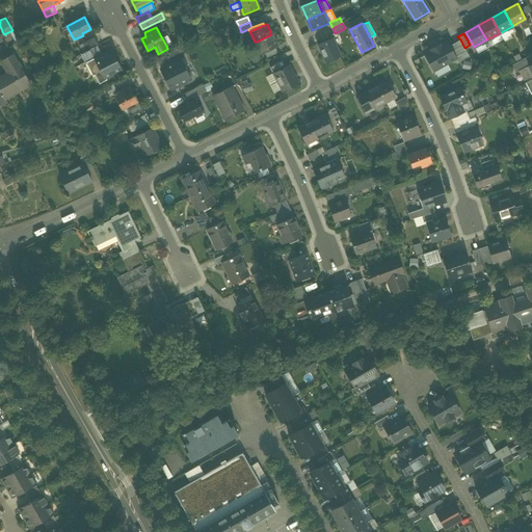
[(277,47),(271,34),(257,42),(262,53),(264,52),(275,48),(277,47)]
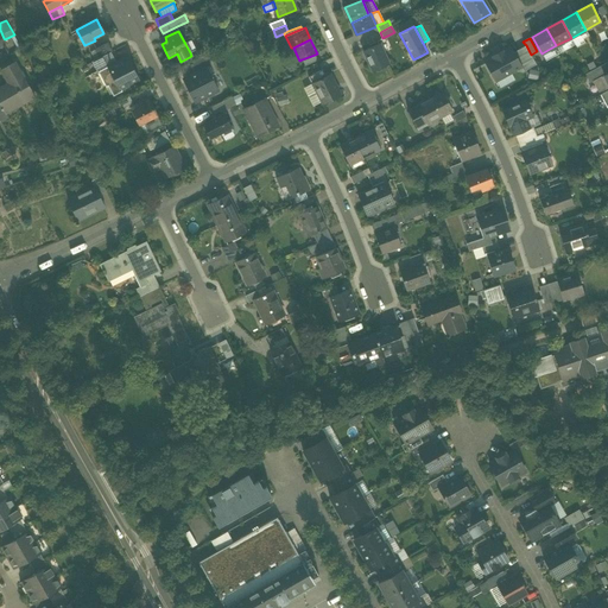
[(191,40),(185,44),(190,52),(195,50),(191,40)]
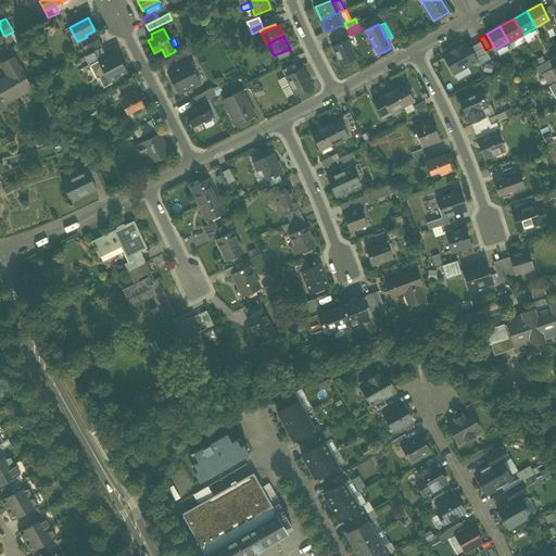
[(84,50),(87,55),(101,48),(103,47),(99,39),(87,45),(88,48),(84,50)]
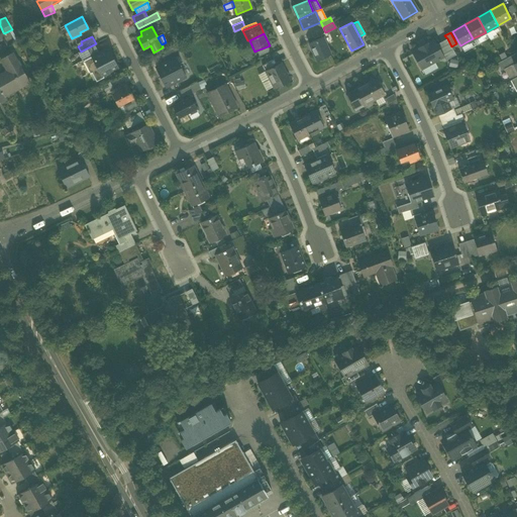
[(309,43),(317,61),(330,55),(322,37),(309,43)]
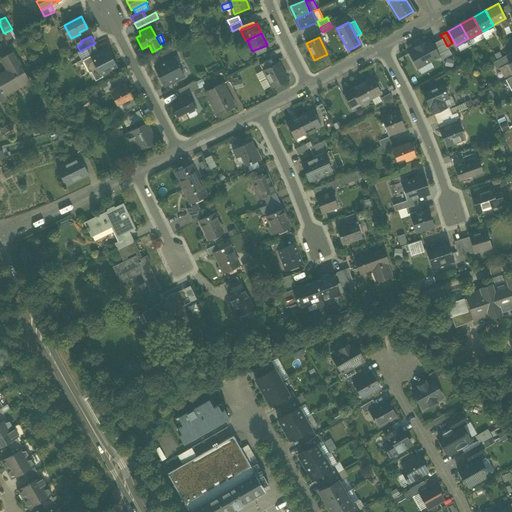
[(443,38),(432,44),(439,56),(441,60),(451,54),(447,46),(443,38)]
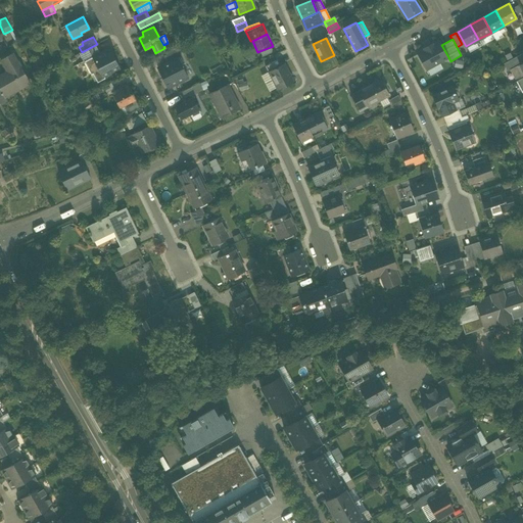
[(425,50),(418,54),(426,69),(427,69),(439,62),(448,57),(441,45),(439,42),(432,46),(431,44),(424,48),(425,50)]
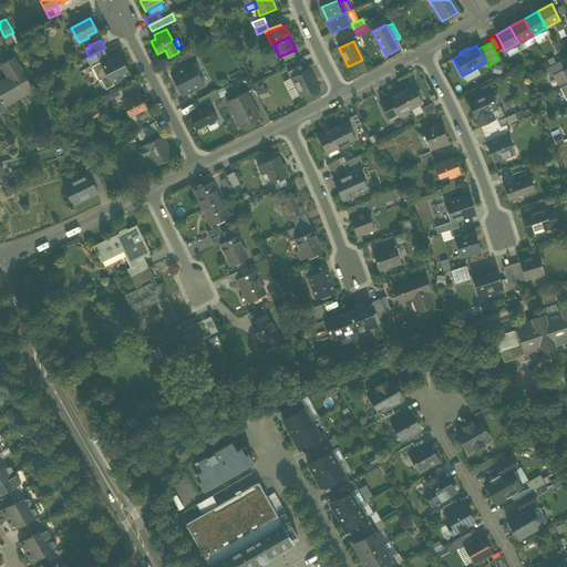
[(107,58),(103,49),(89,57),(85,58),(90,68),(91,66),(101,62),(106,59),(107,58)]
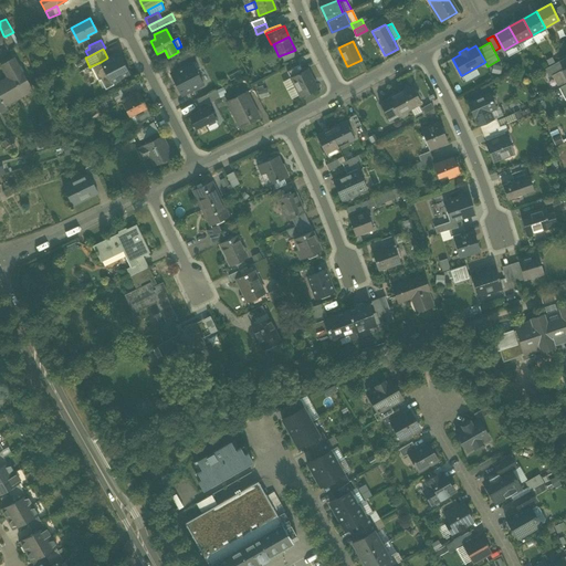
[(281,55),(283,61),(295,55),(293,51),(281,55)]
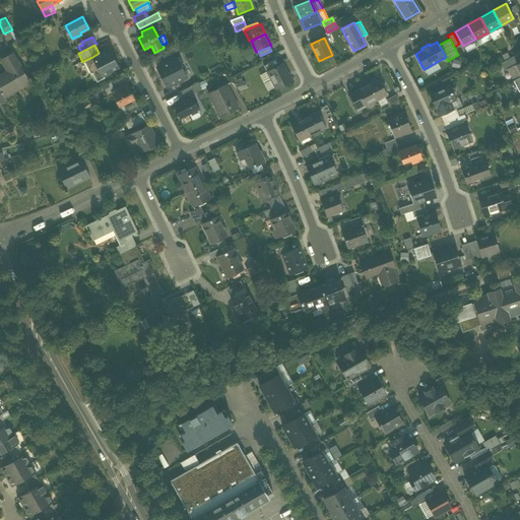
[(163,56),(166,63),(176,58),(180,56),(177,49),(163,56)]
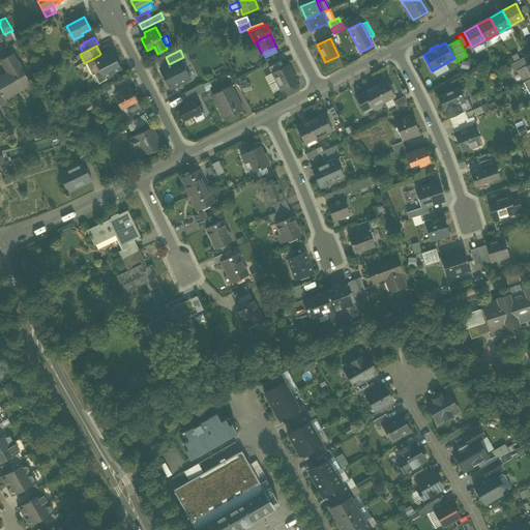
[(120,69),(118,65),(111,51),(100,56),(99,55),(94,58),(105,79),(106,79),(114,74),(114,72),(120,69)]
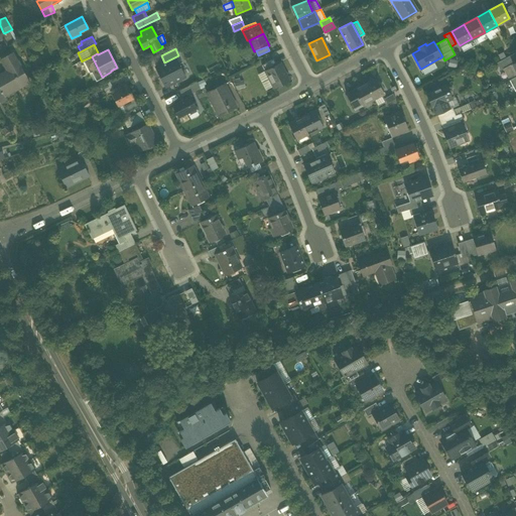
[(0,89),(1,90),(3,94),(20,85),(22,87),(29,83),(12,52),(1,59),(8,73),(0,77),(0,89)]
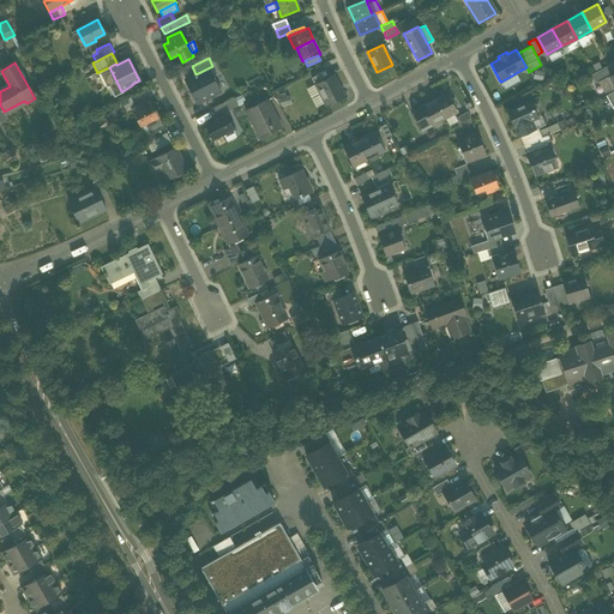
[(591,74),(596,84),(600,82),(609,77),(613,73),(613,62),(591,74)]
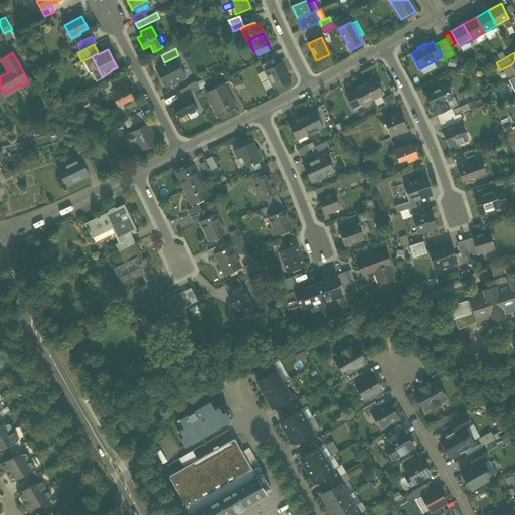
[(92,56),(82,60),(90,73),(92,72),(96,81),(104,77),(103,76),(102,76),(92,56)]
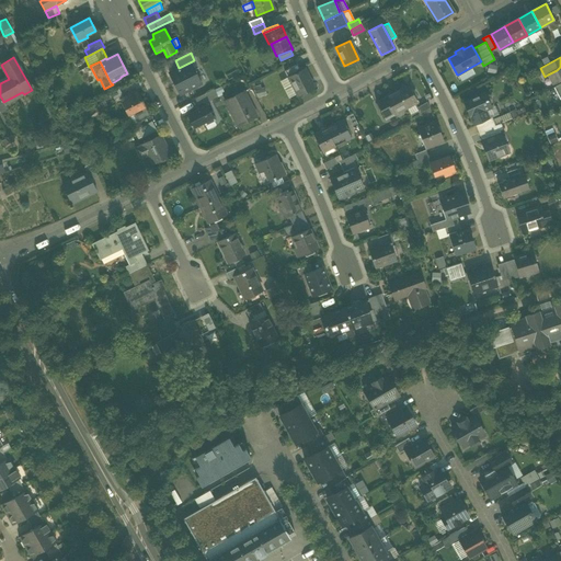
[(179,68),(169,73),(180,94),(201,84),(190,63),(179,68)]
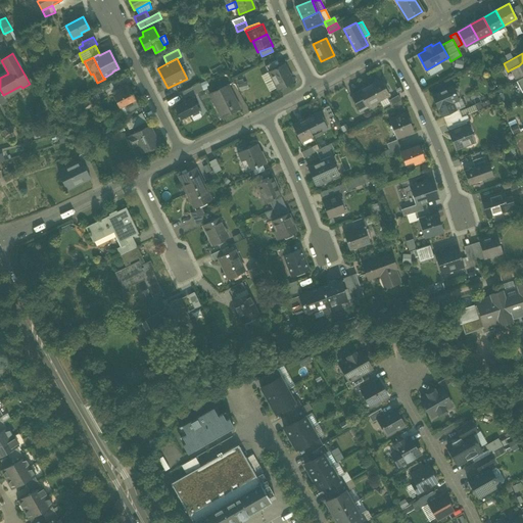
[(266,66),(269,72),(280,66),(277,60),(266,66)]
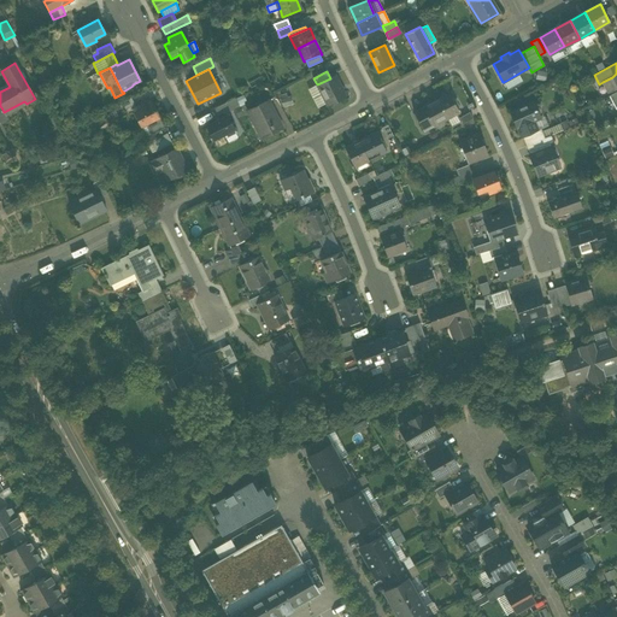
[(504,82),(507,90),(523,82),(518,74),(504,82)]
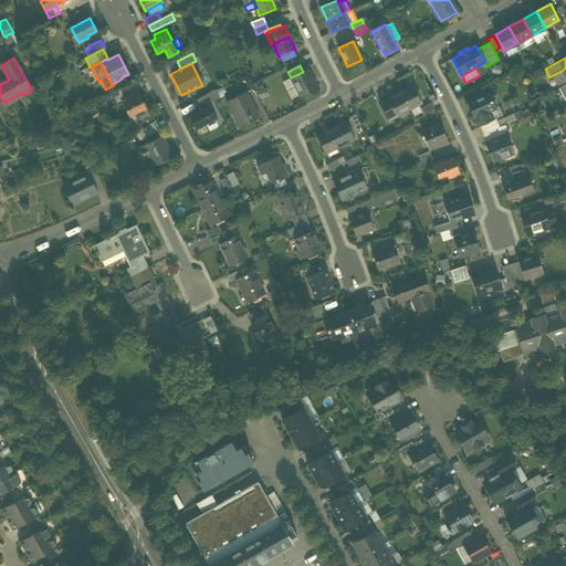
[(300,95),(301,97),(317,88),(307,69),(303,72),(291,77),(300,95)]
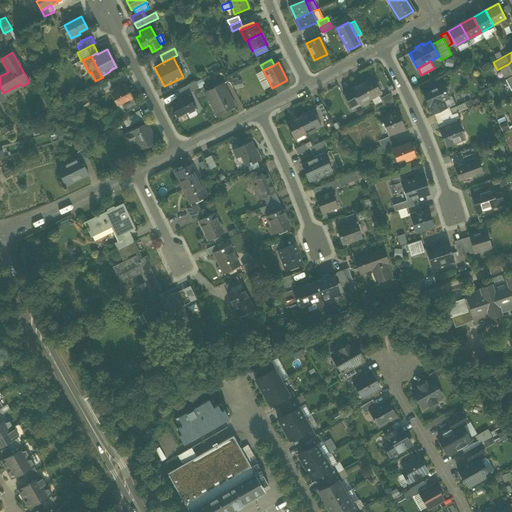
[(507,76),(511,73),(511,71),(508,64),(500,68),(504,77),(506,76),(507,76)]
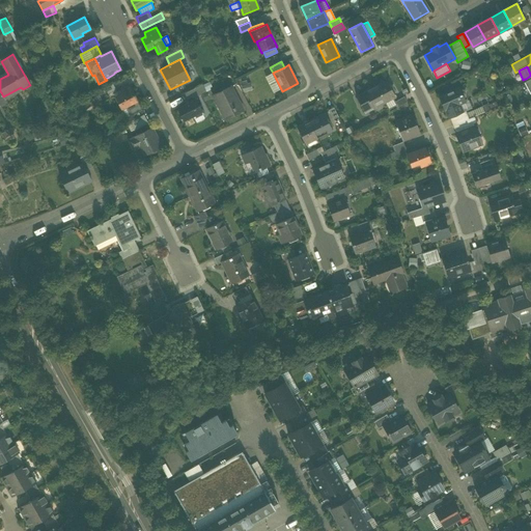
[(281,89),(273,73),(264,77),(274,92),(281,89)]
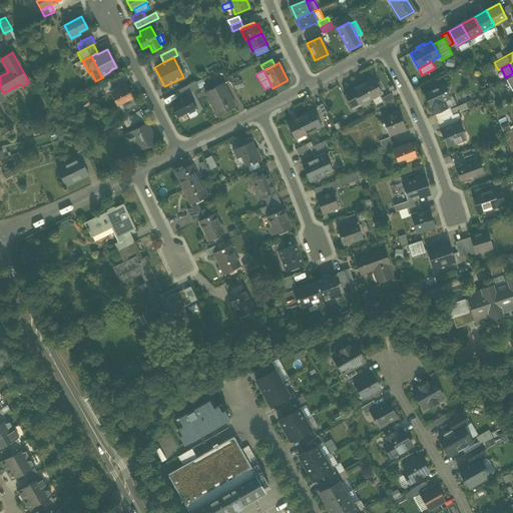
[(373,78),(364,83),(371,97),(372,99),(379,95),(382,93),(373,78)]
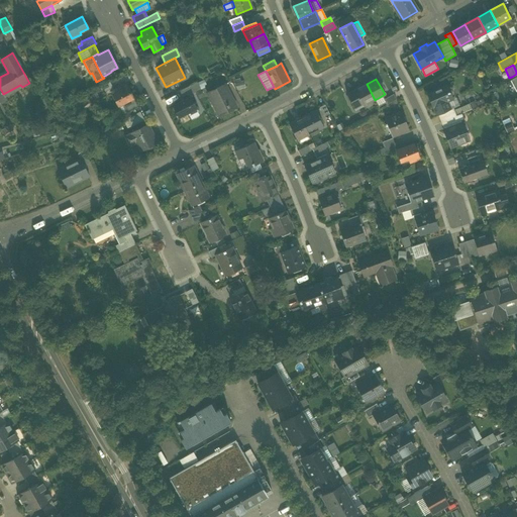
[(102,86),(105,91),(114,86),(111,81),(102,86)]
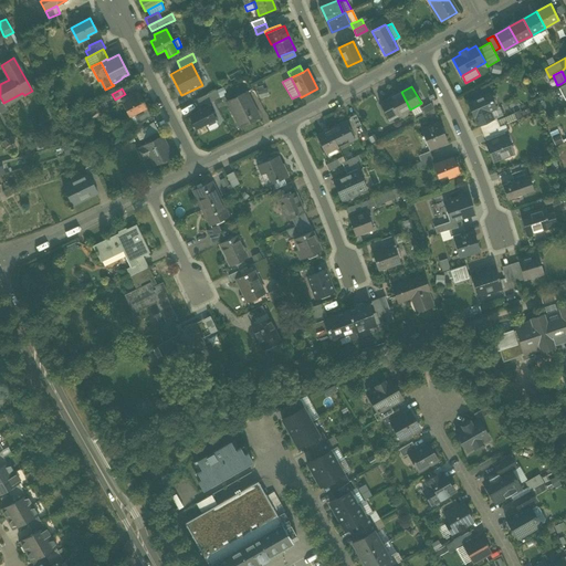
[(197,100),(200,106),(205,103),(206,105),(213,101),(219,97),(216,91),(197,100)]
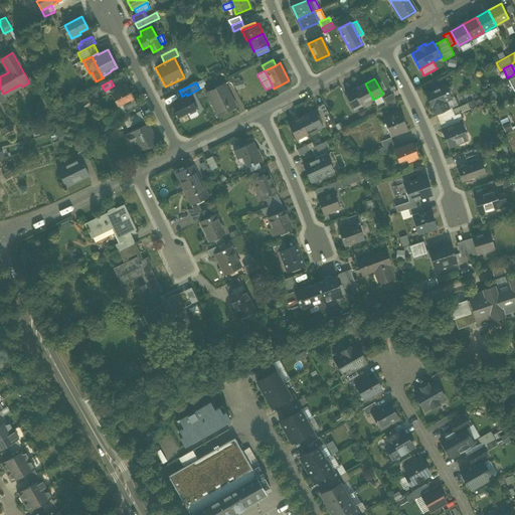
[(112,95),(118,106),(122,105),(133,99),(126,83),(114,90),(116,93),(112,95)]
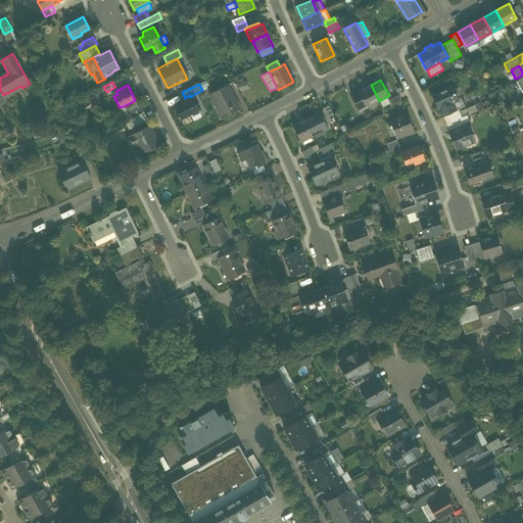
[(217,107),(222,117),(239,108),(228,85),(209,94),(209,95),(212,93),(219,106),(217,107)]
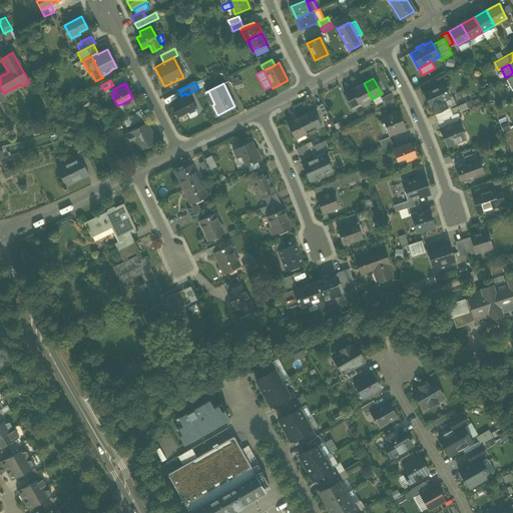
[(364,83),(352,89),(360,103),(371,97),(364,83)]
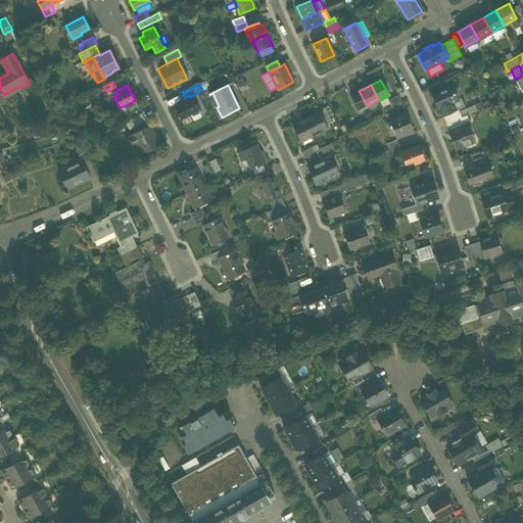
[(5,98),(22,88),(20,86),(3,95),(5,98)]
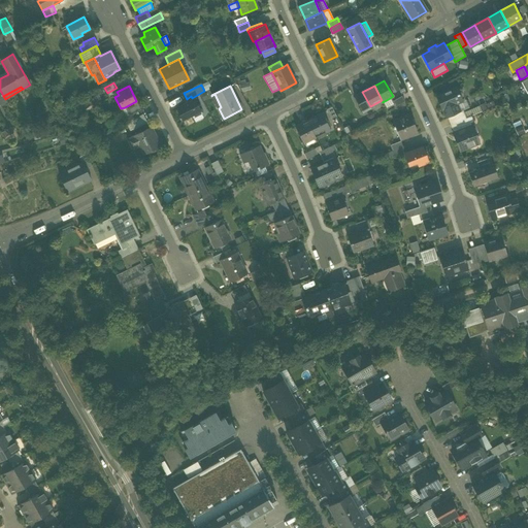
[(436,96),(442,109),(454,104),(456,103),(462,101),(456,88),(436,96)]
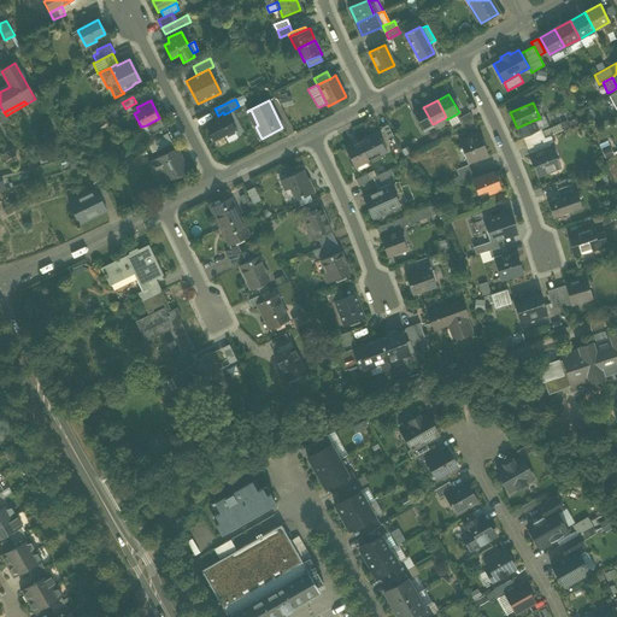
[(423,129),(433,124),(423,107),(415,112),(423,129)]
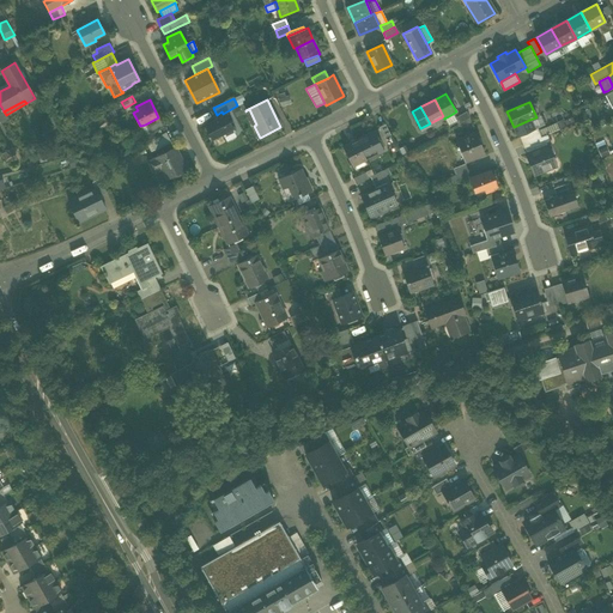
[(249,109),(246,111),(254,126),(256,125),(249,109)]
